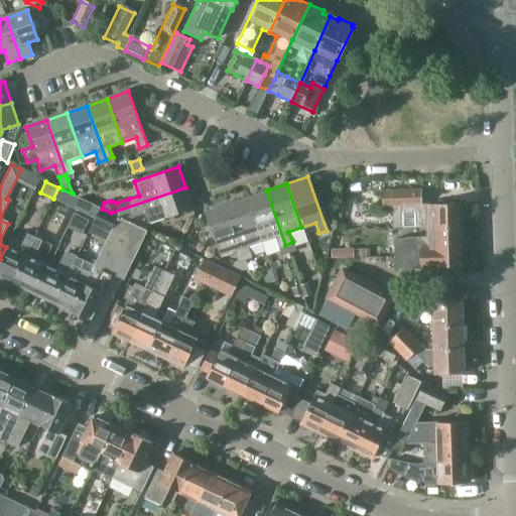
[(74,195),(73,194),(62,189),(58,187),(53,199),(74,209),(79,198),(74,195)]
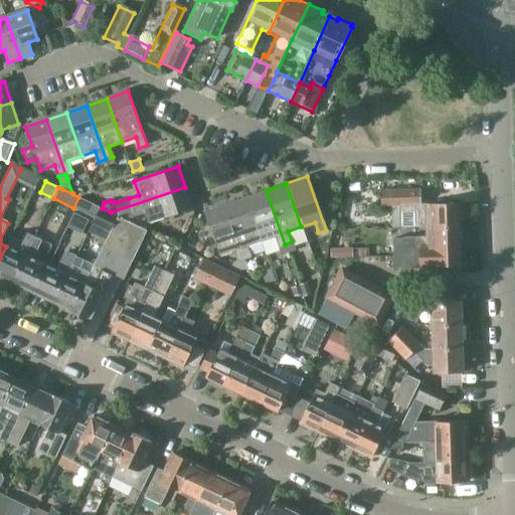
[(149,222),(192,207),(185,187),(111,212),(118,216),(120,217),(144,208),(149,222)]
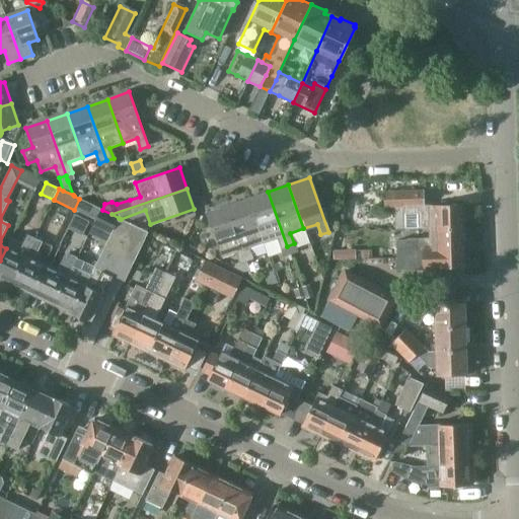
[(287,246),(268,192),(247,199),(263,242),(276,238),(280,248),(287,246)]
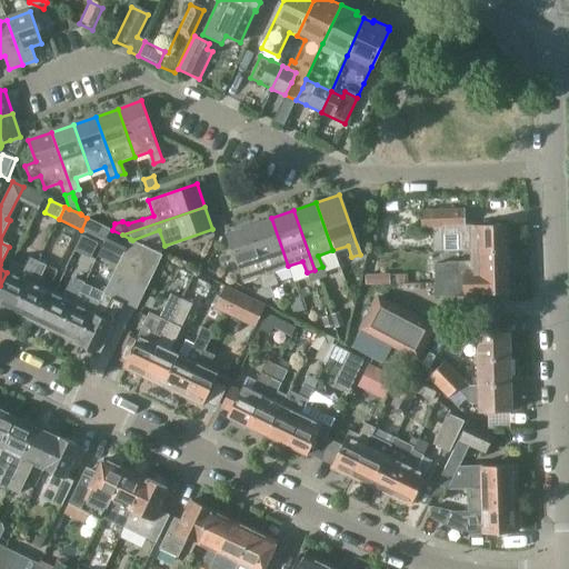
[(457,226),(457,210),(421,211),(421,227),(432,227),(433,252),(471,251),(506,250),(505,225),(457,226)]
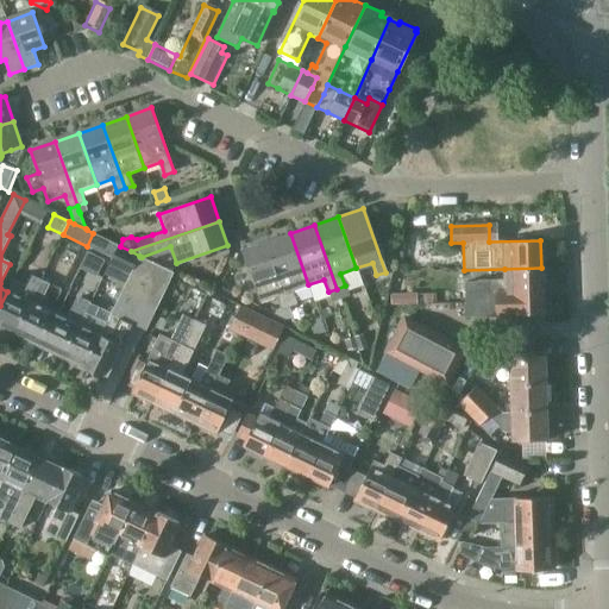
[(107,265),(117,245),(93,233),(87,246),(83,253),(107,265)]
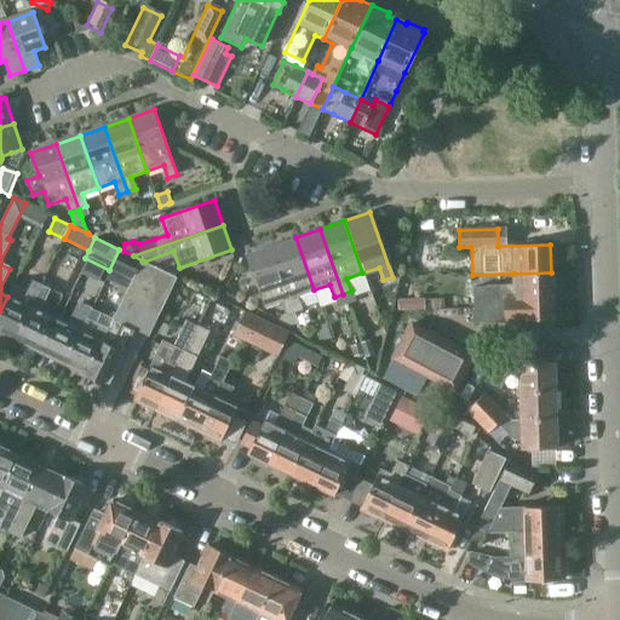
[(293,311),(302,308),(298,296),(314,290),(296,237),(271,246),(293,311)]
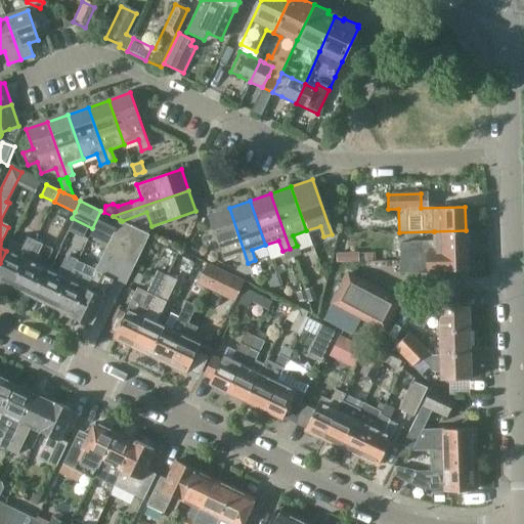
[(248,263),(229,208),(208,215),(223,260),(237,255),(245,274),(251,271),(248,263)]
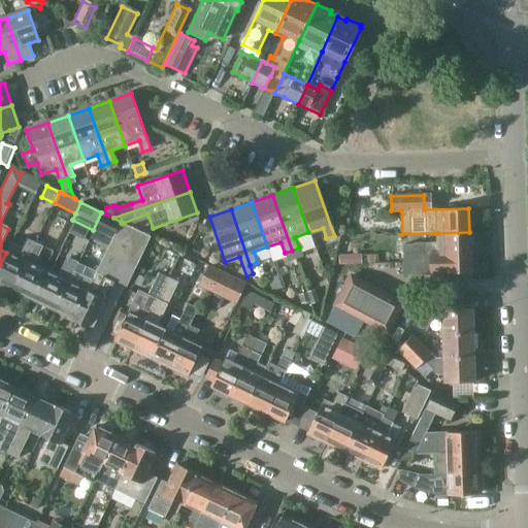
[(113,218),(104,213),(101,212),(93,230),(89,238),(108,248),(121,222),(113,218)]
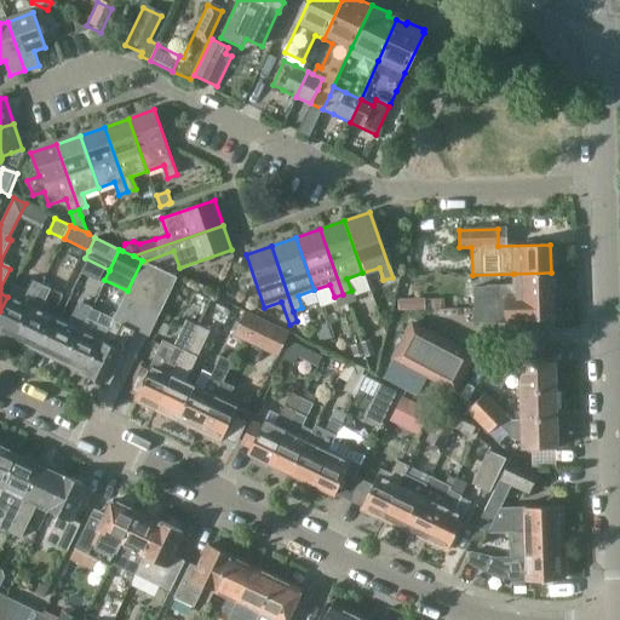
[(177,277),(144,262),(142,260),(127,291),(113,321),(85,377),(107,388),(135,331),(147,337),(156,316),(158,317),(177,277)]
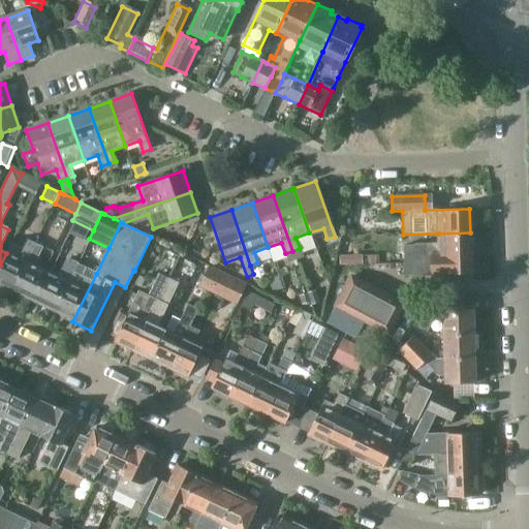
[(403,255),(470,253),(470,232),(438,234),(438,244),(414,244),(414,246),(403,246),(403,255)]
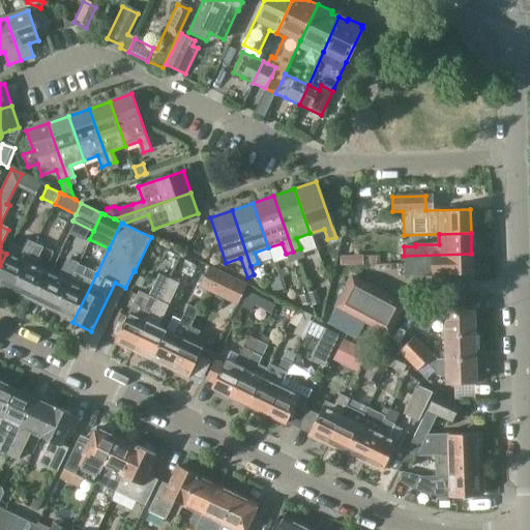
[(0,285),(11,291),(33,244),(26,240),(22,248),(11,243),(6,254),(0,266),(0,285)]
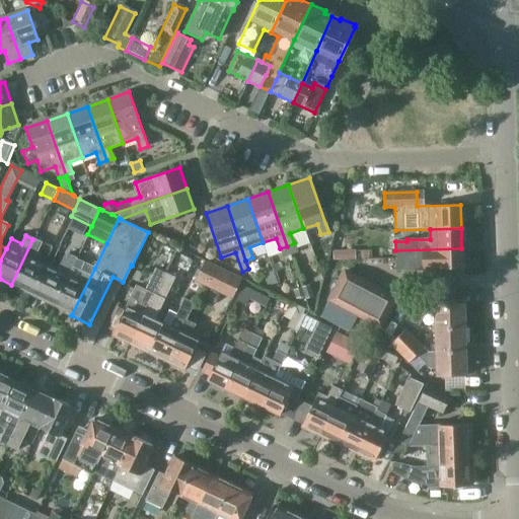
[(32,295),(46,268),(32,262),(41,243),(32,239),(11,285),(32,295)]
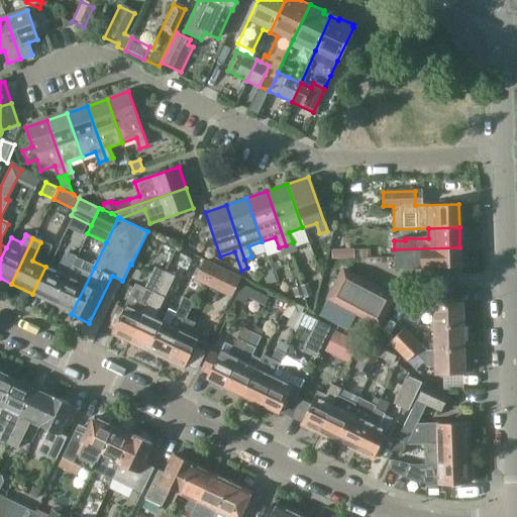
[(460,267),(459,247),(394,249),(394,257),(420,256),(420,268),(460,267)]
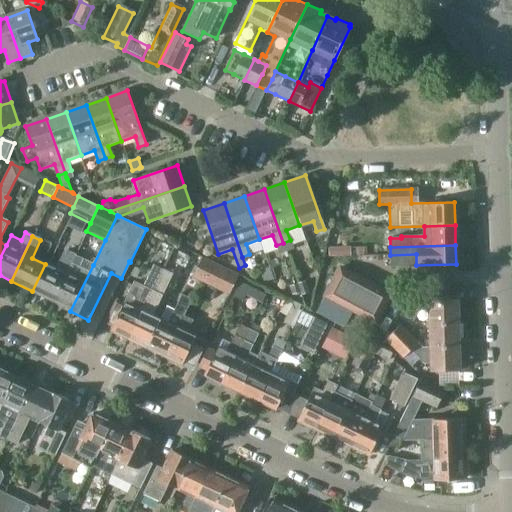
[(351,247),(329,247),(329,256),(351,255),(351,247)]
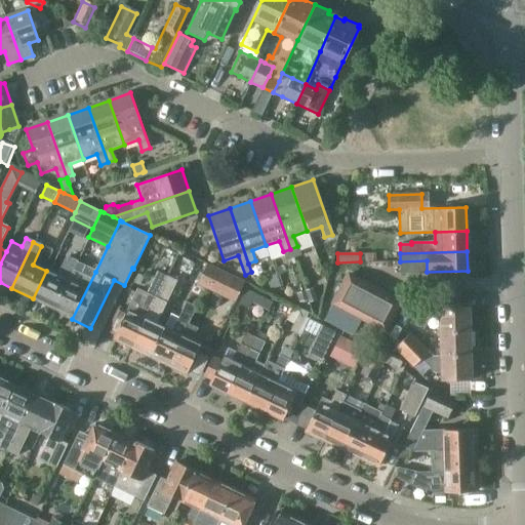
[(53,309),(76,263),(68,258),(58,277),(46,271),(33,298),(53,309)]
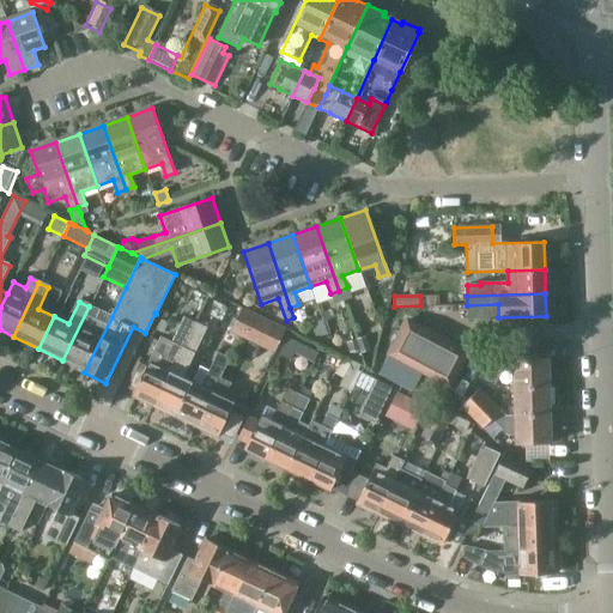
[(84,372),(111,317),(89,307),(62,360),(79,368),(78,370),(84,372)]
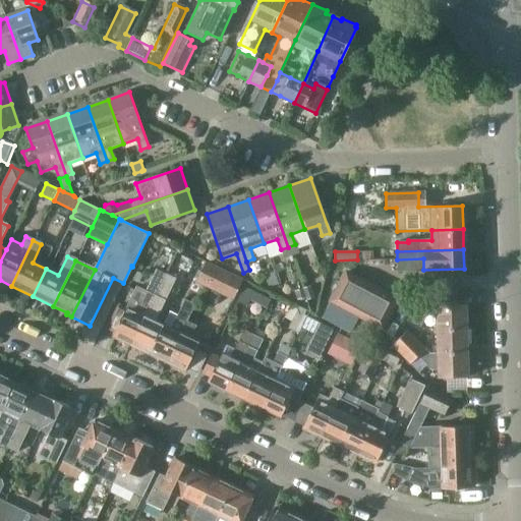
[(204,286),(214,265),(206,261),(195,282),(204,286)]
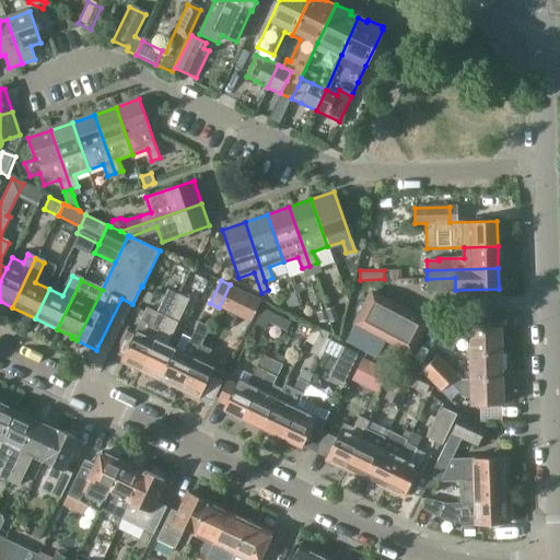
[(251,323),(261,300),(230,284),(219,307),(251,323)]
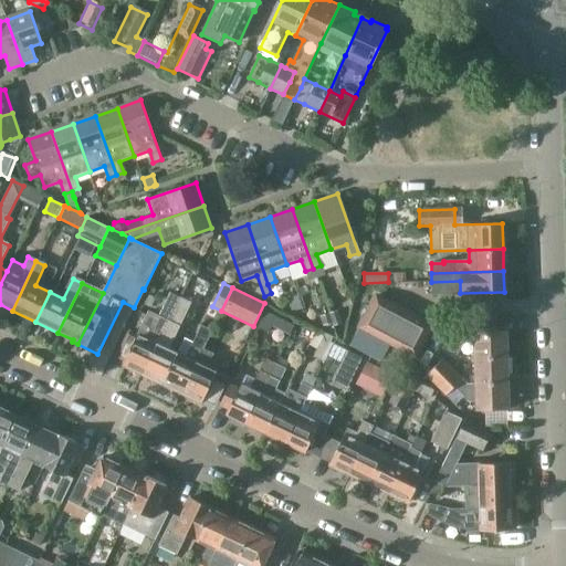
[(142,373),(178,299),(167,293),(156,318),(147,314),(137,336),(136,336),(127,333),(115,358),(124,362),(123,364),(142,373)]
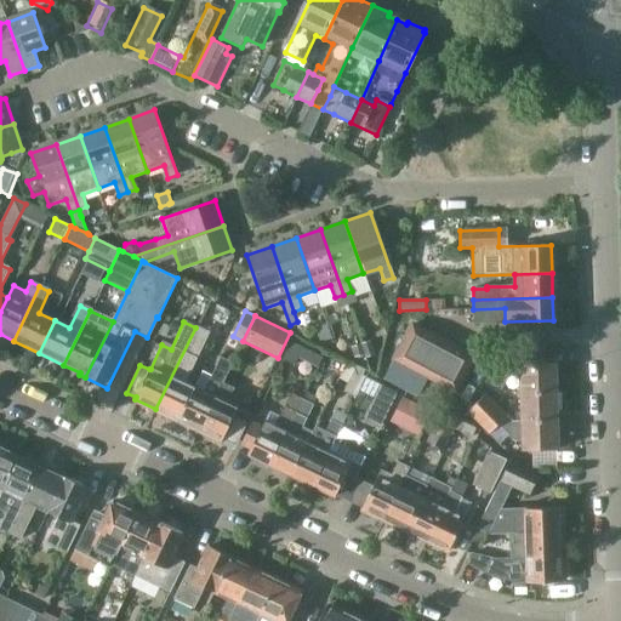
[(320,341),(322,341),(331,339),(328,324),(315,328),(319,341),(320,341)]
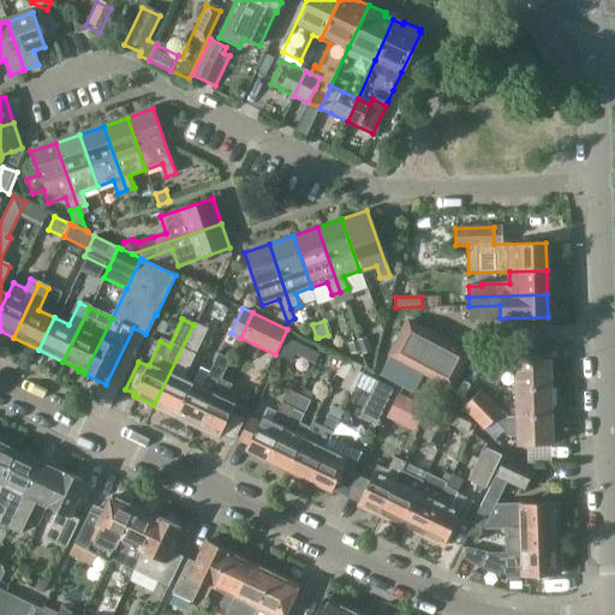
[(407,322),(389,357),(451,388),(469,354),(407,322)]
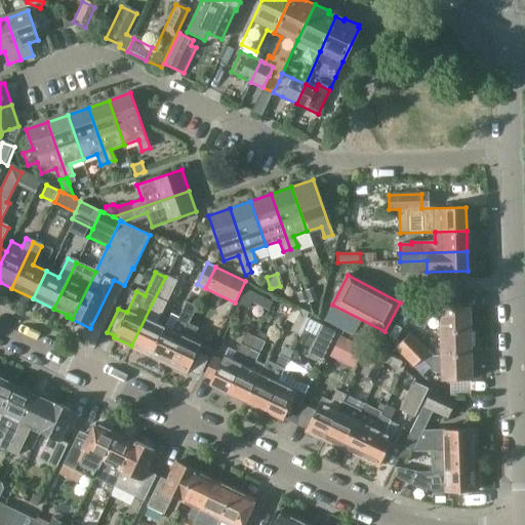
[(149,355),(163,327),(154,323),(174,281),(165,277),(131,346),(149,355)]
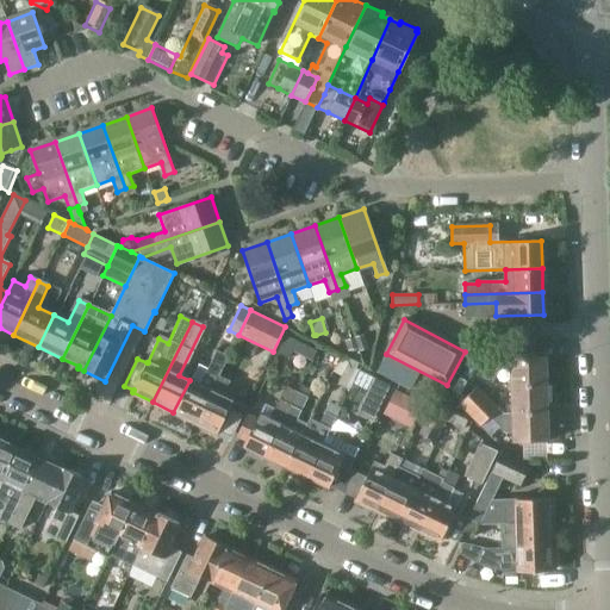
[(354,337),(358,348),(359,352),(369,348),(365,335),(354,337)]
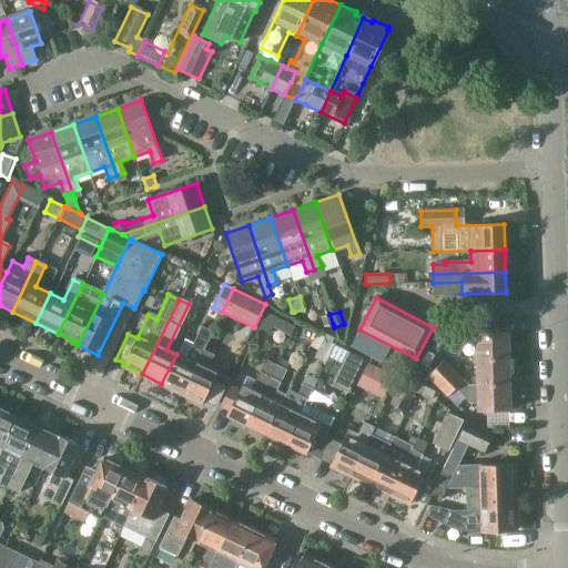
[(324,327),(333,324),(330,314),(321,317),(324,326),(324,327)]
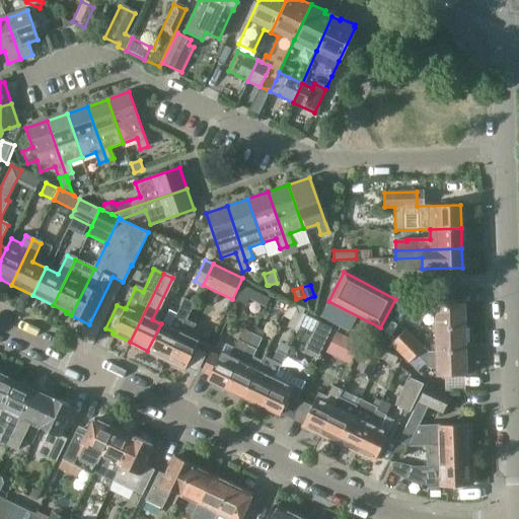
[(243,289),(238,300),(245,304),(251,293),(243,289)]
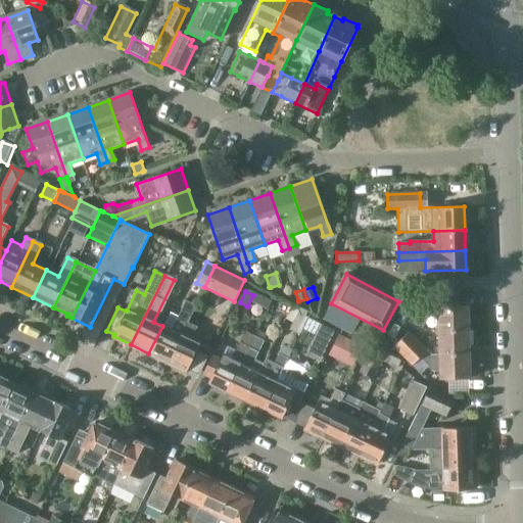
[(168,363),(187,324),(195,306),(184,301),(171,330),(162,326),(148,353),(168,363)]
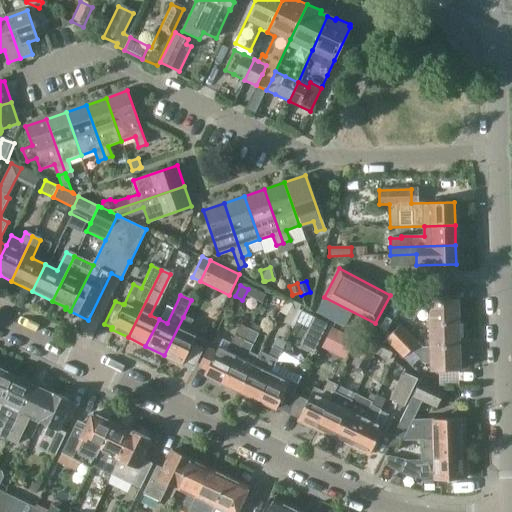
[(429,324),(457,323),(456,299),(429,300),(429,324)]
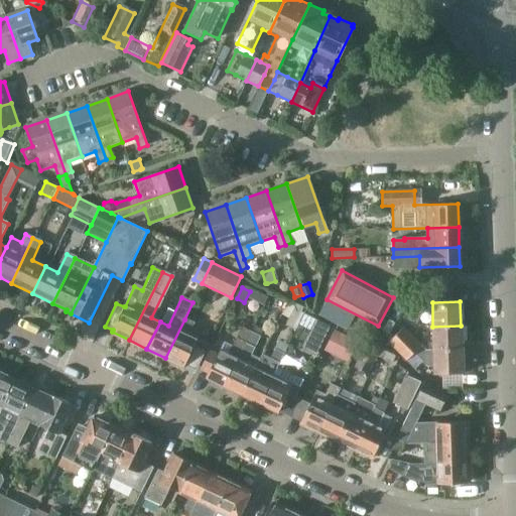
[(416,327),(423,309),(411,303),(403,320),(416,327)]
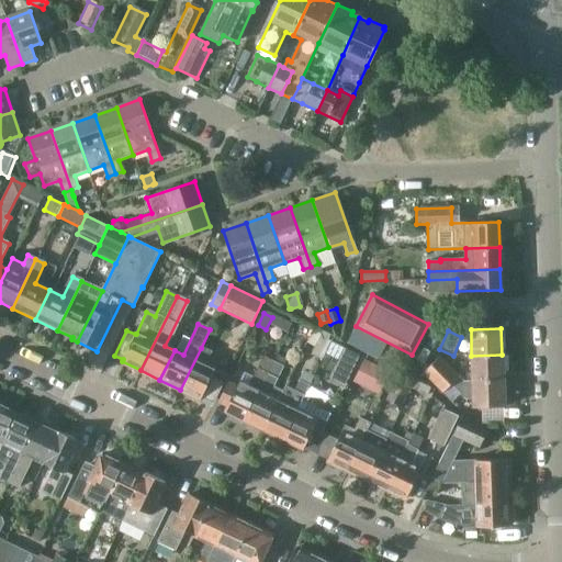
[(345,384),(360,355),(344,347),(329,377),(345,384)]
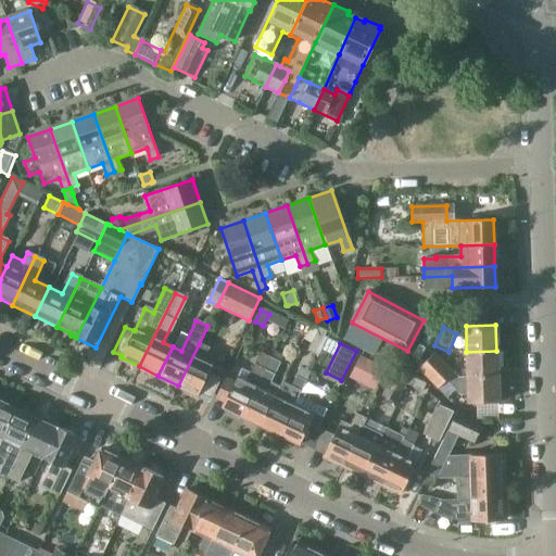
[(198,395),(212,366),(202,362),(209,349),(199,344),(178,386),(198,395)]
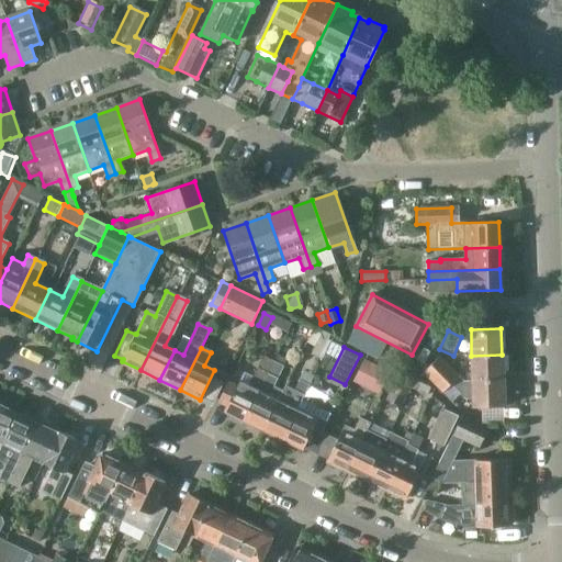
[(274,384),(288,359),(278,353),(276,360),(274,359),(245,420),(263,429),(283,389),(274,384)]
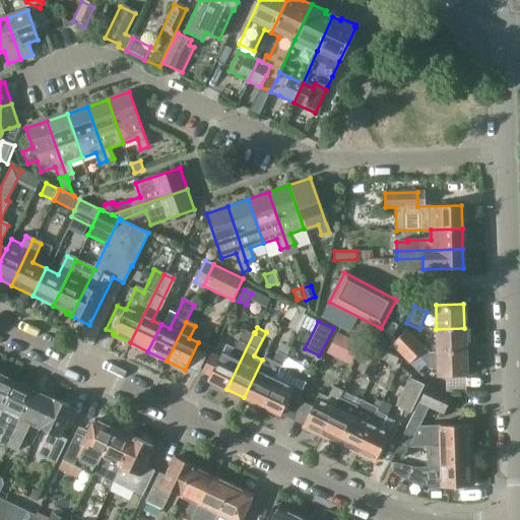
[(226,389),(254,332),(245,328),(235,346),(226,342),(219,354),(212,351),(202,373),(209,377),(207,380),(226,389)]
